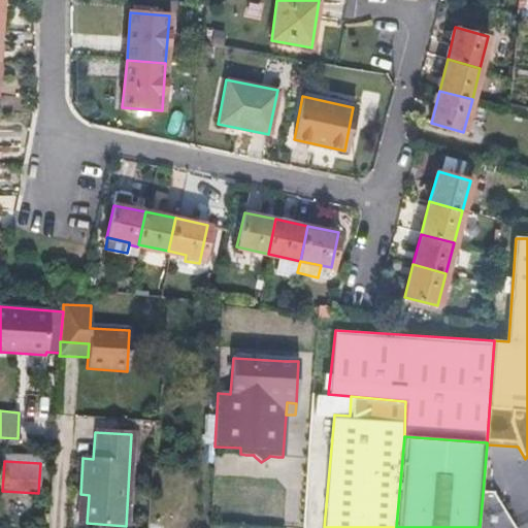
[(89,495),(80,494),(78,523),(87,523),(89,495)]
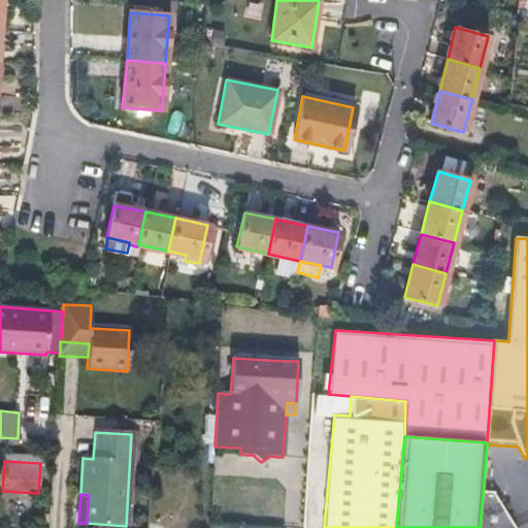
[(483,494),(480,527),(517,527),(497,496),(483,494)]
